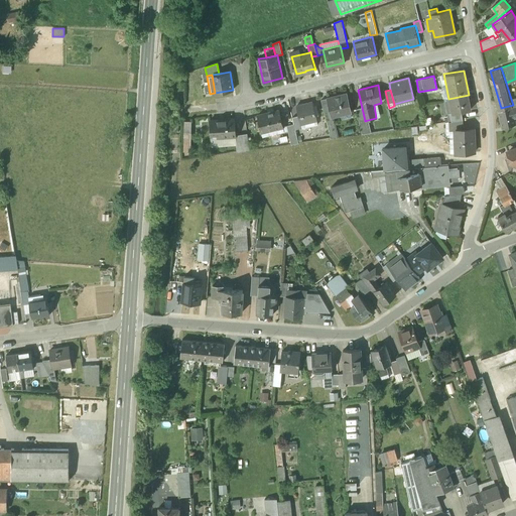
[(346,93),(329,98),(329,97),(327,97),(328,98),(329,104),(332,114),(351,109),(347,93),(346,93)]
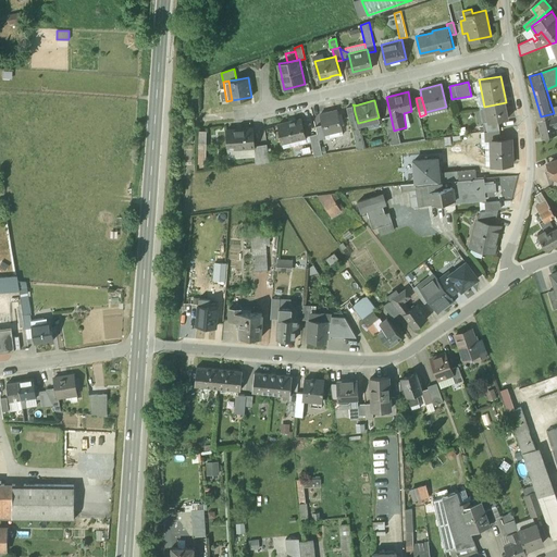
[(506,102),(484,107),(487,122),(497,120),(508,118),(506,102)]
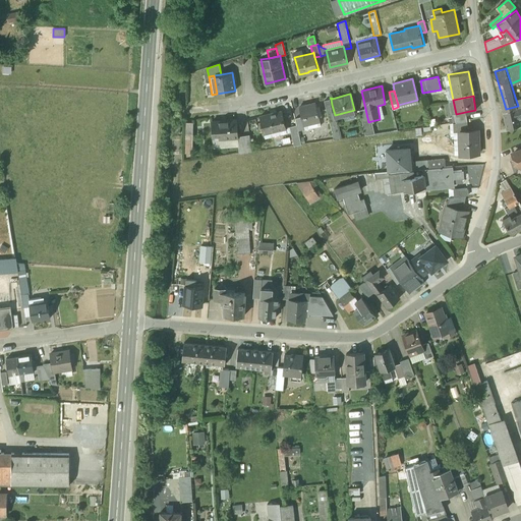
[(315,102),(300,106),(302,115),(304,123),(321,119),(315,102)]
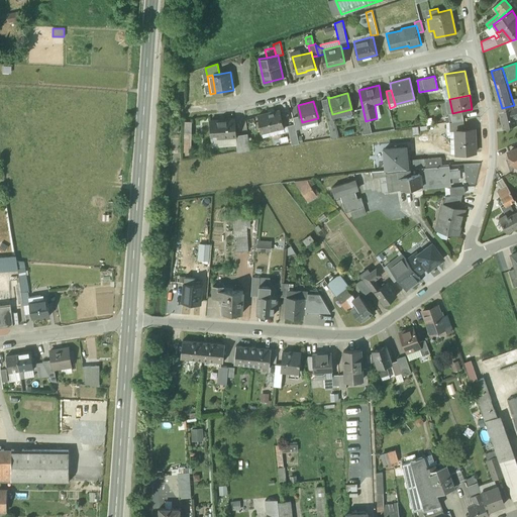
[(326,118),(333,116),(332,114),(329,104),(323,106),(326,118)]
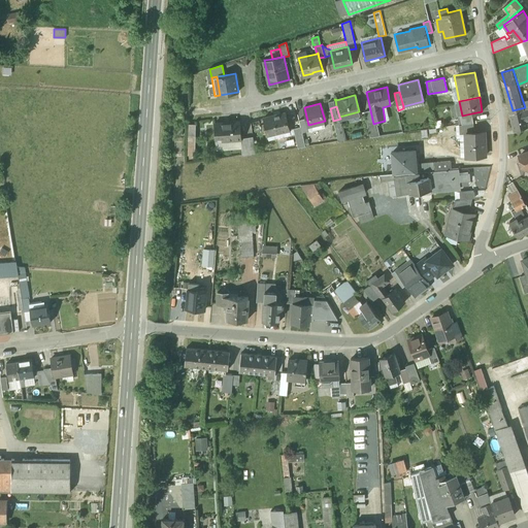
[(527,106),(525,107),(513,110),(517,130),(527,127),(526,121),(527,120),(527,106)]
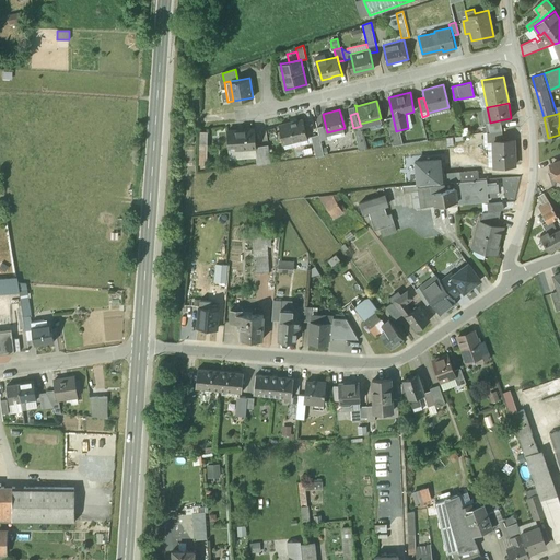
[(396,131),(393,117),(387,118),(393,146),(403,144),(399,130),(396,131)]
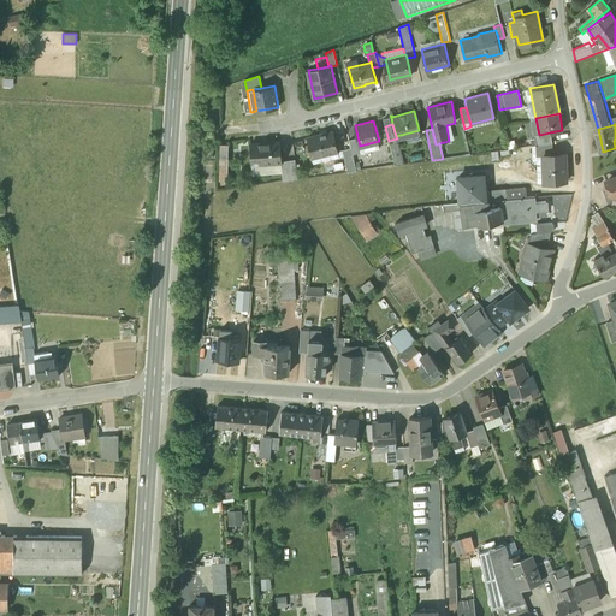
[(333,130),(308,136),(312,157),(338,150),(333,130)]
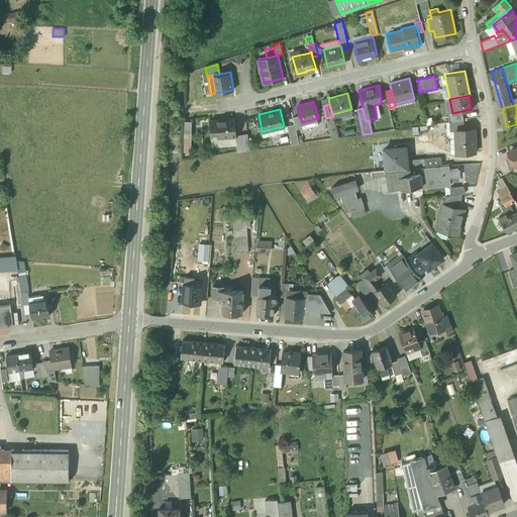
[(452,113),(450,113),(451,121),(462,119),(461,111),(452,113)]
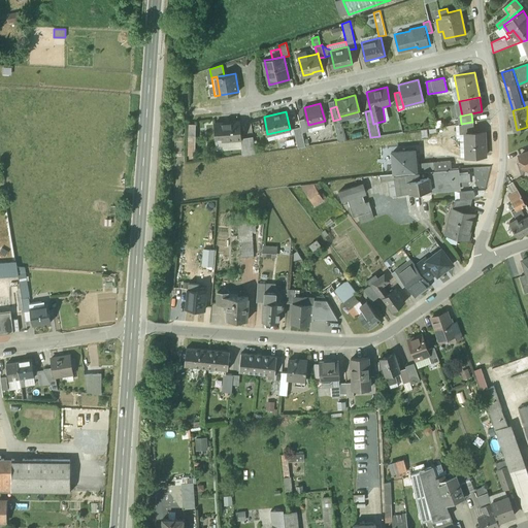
[(306,117),(299,119),(301,127),(302,131),(309,129),(308,125),(306,117)]
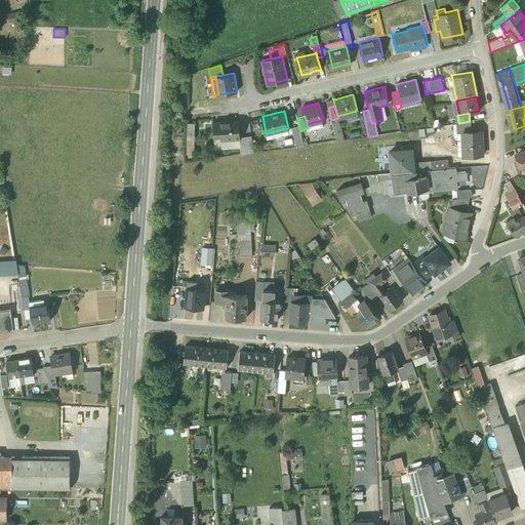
[(344,139),(338,119),(338,118),(331,120),(336,140),(344,139)]
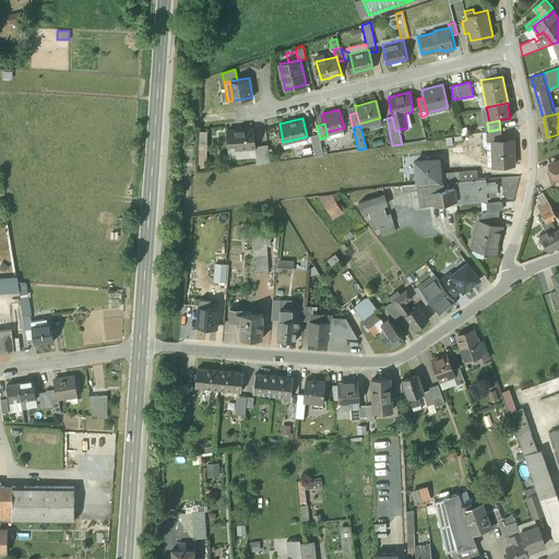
[(253,127),(227,130),(228,146),(235,146),(256,144),(253,127)]
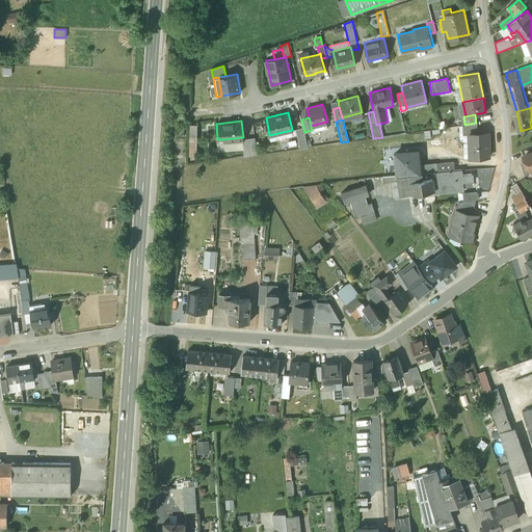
[(477,132),(476,123),(464,125),(461,125),(462,133),(469,133),(469,132),(477,132)]
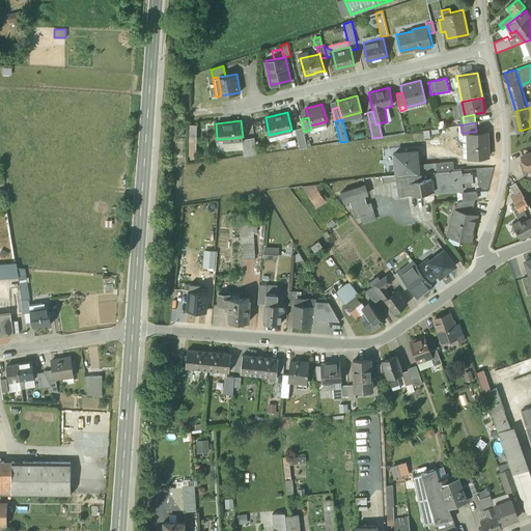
[(188,124),(187,157),(195,157),(195,124),(188,124)]
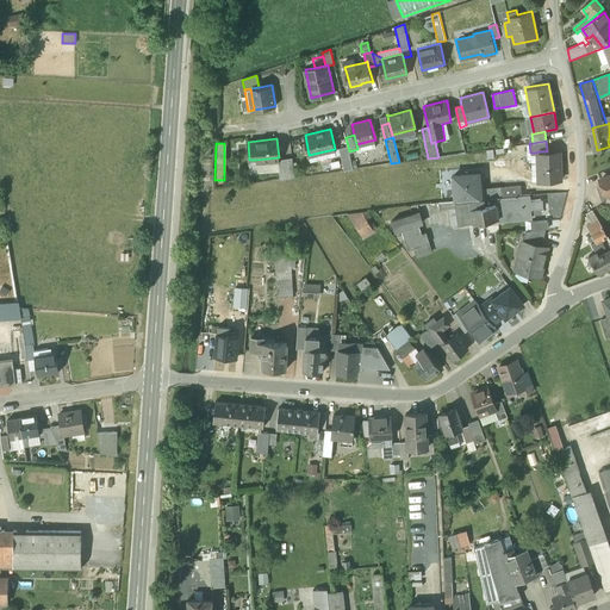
[(353,169),(349,151),(348,147),(338,149),(343,170),(353,169)]
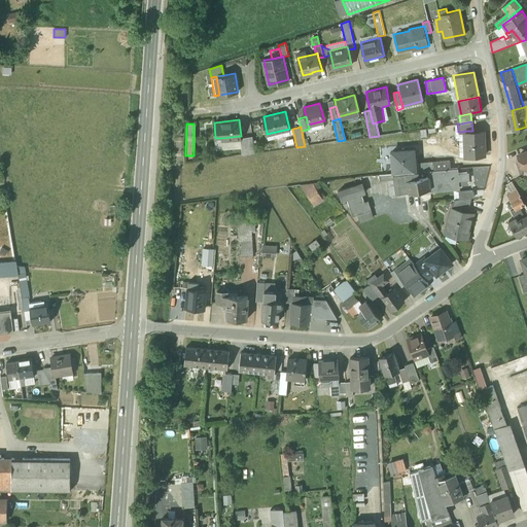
[(290,135),(289,129),(267,134),(269,140),(290,135)]
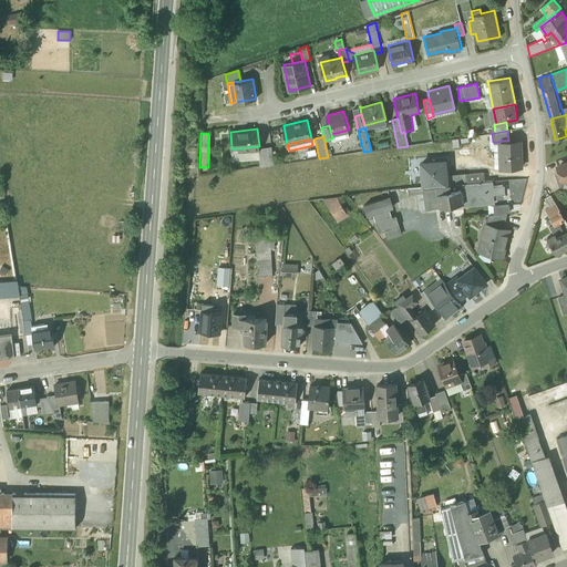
[(508,141),(500,141),(500,142),(501,154),(498,154),(500,166),(521,165),(521,153),(519,153),(518,140),(508,141)]
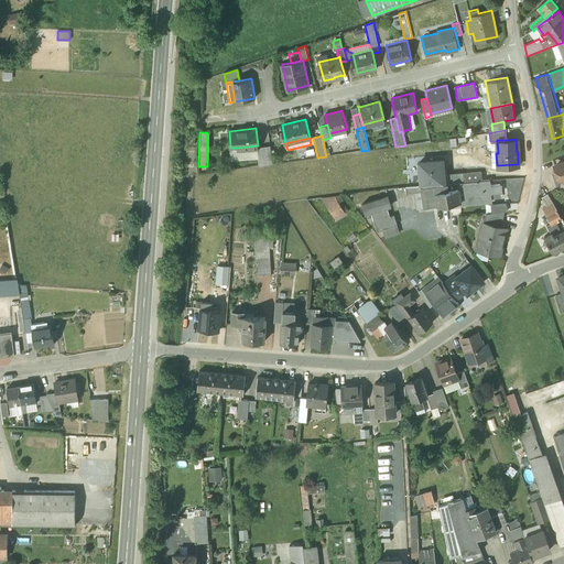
[(270,147),(258,149),(258,152),(258,159),(258,166),(272,164),(270,147)]
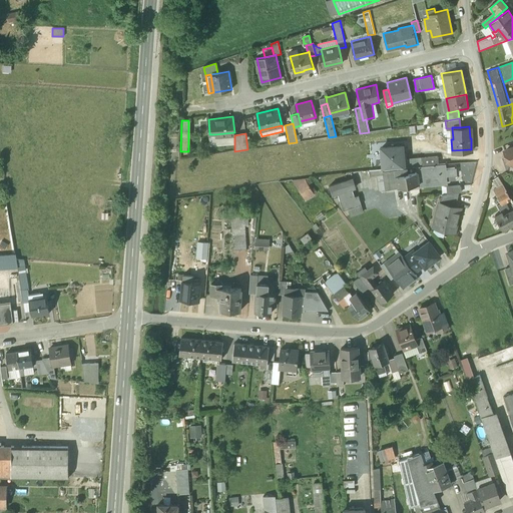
[(384,168),(406,167),(404,144),(380,146),(382,169),(384,168)]
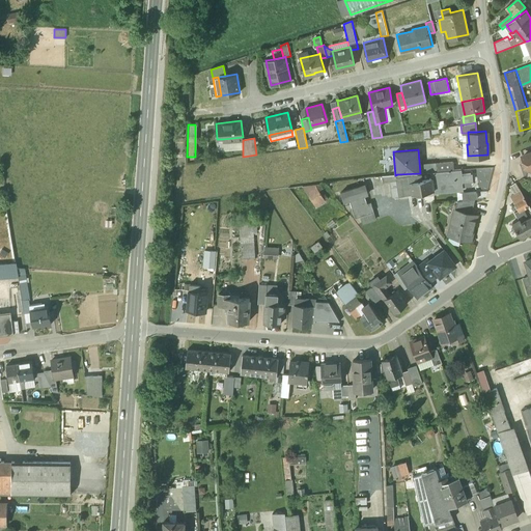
[(530,152),(522,156),(525,166),(530,170),(530,152)]
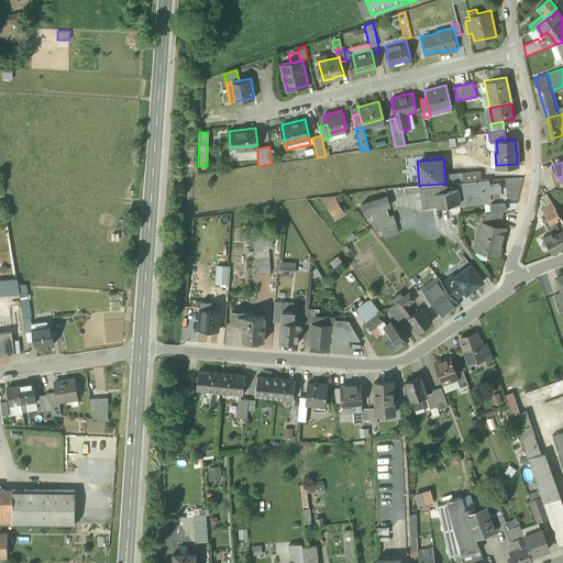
[(359,169),(356,178),(367,180),(370,172),(359,169)]
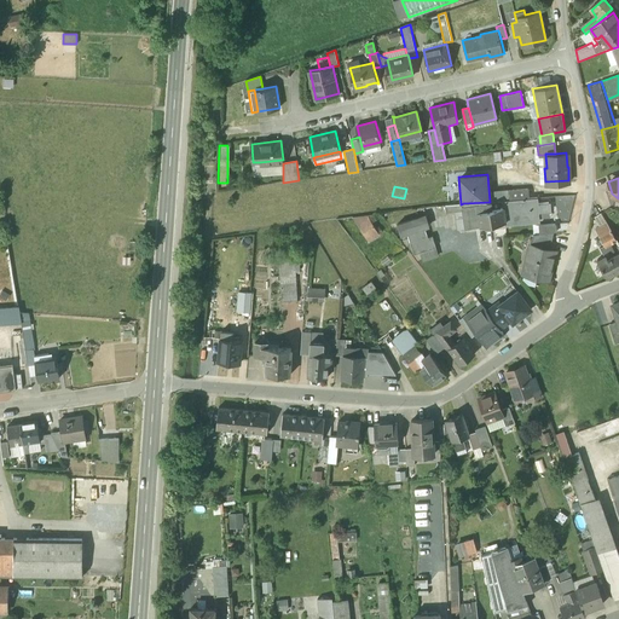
[(509,190),(510,200),(530,198),(528,189),(509,190)]
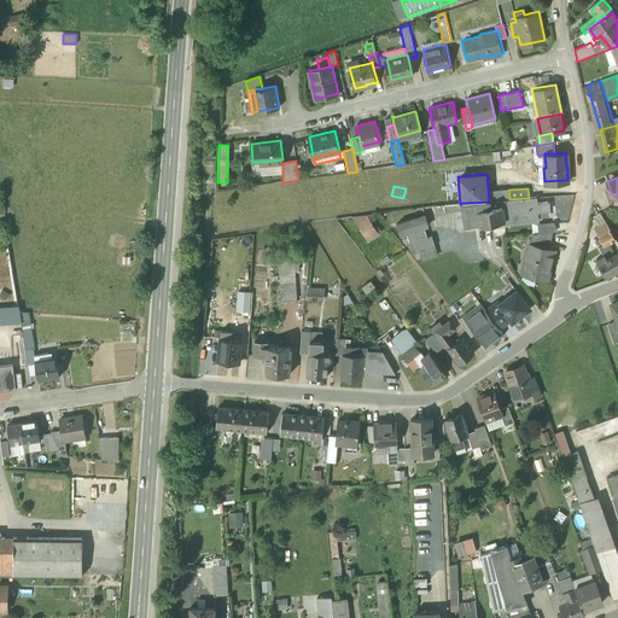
[(509,199),(501,200),(503,221),(540,219),(538,213),(549,211),(548,203),(537,204),(536,197),(529,198),(509,199)]
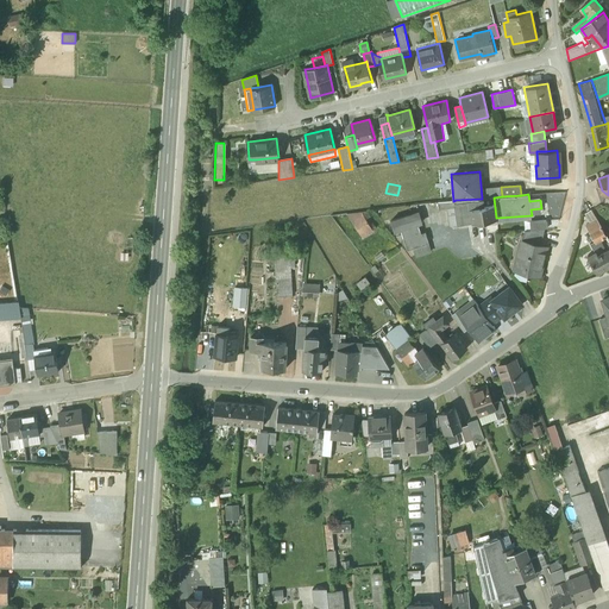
[(482,199),(456,200),(456,207),(456,212),(453,213),(454,220),(457,220),(457,224),(496,218),(494,198),(482,199)]
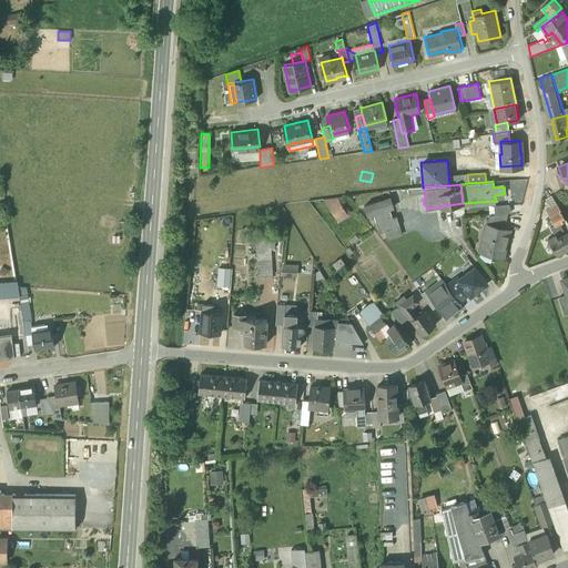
[(419,211),(426,209),(426,205),(424,205),(423,199),(425,198),(425,193),(417,194),(419,211)]
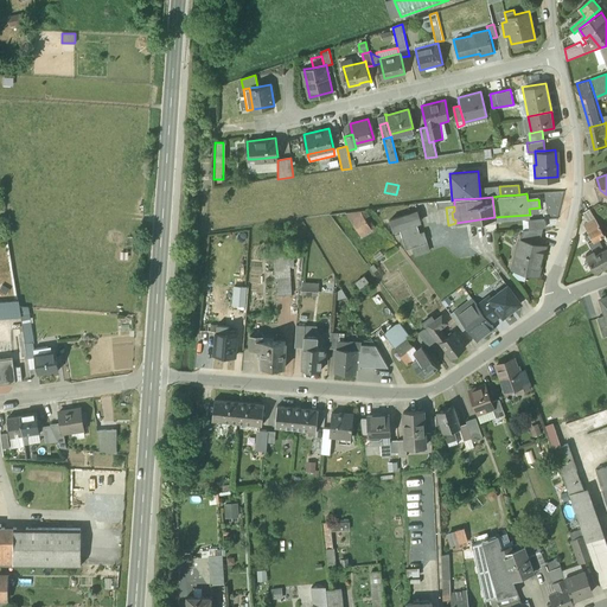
[(345,215),(356,229),(365,222),(364,219),(369,217),(366,211),(345,215)]
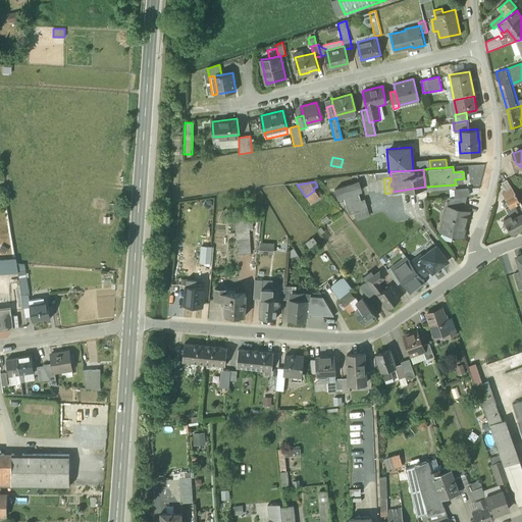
[(516,190),(511,181),(502,187),(507,196),(516,190)]
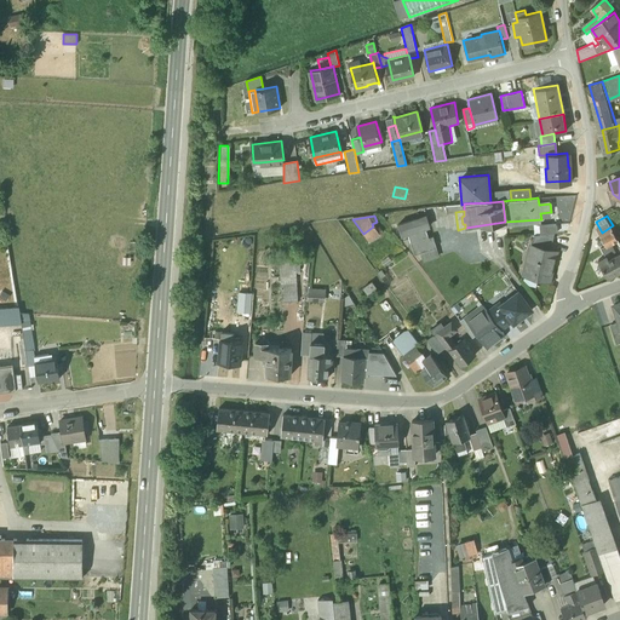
[(424,217),(397,225),(402,237),(408,235),(425,229),(428,228),(424,217)]
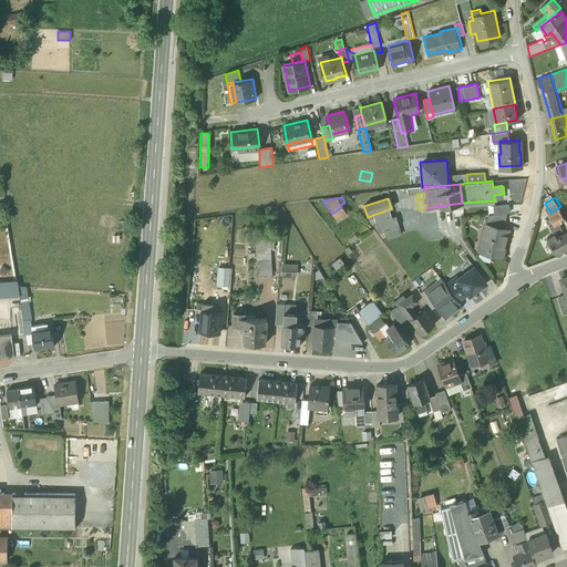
[(508,205),(493,206),(494,214),(506,213),(508,213),(508,205)]
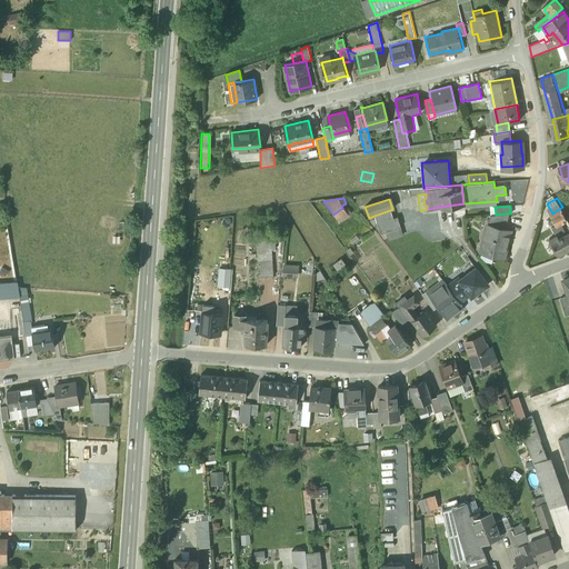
[(562,207),(552,213),(557,222),(561,220),(567,217),(562,207)]
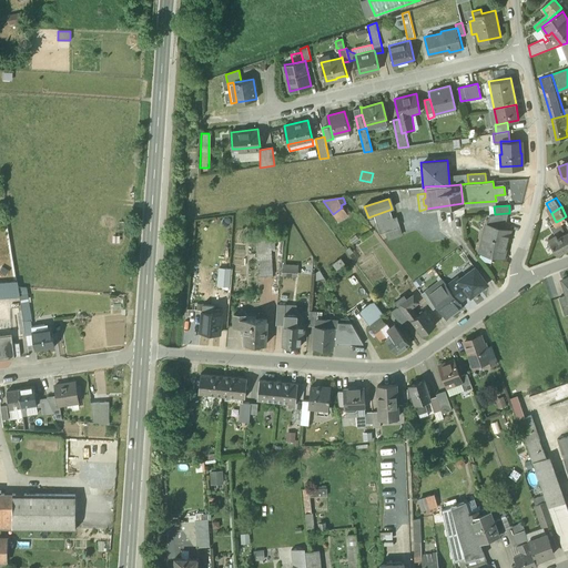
[(333,214),(338,222),(347,215),(342,208),(333,214)]
